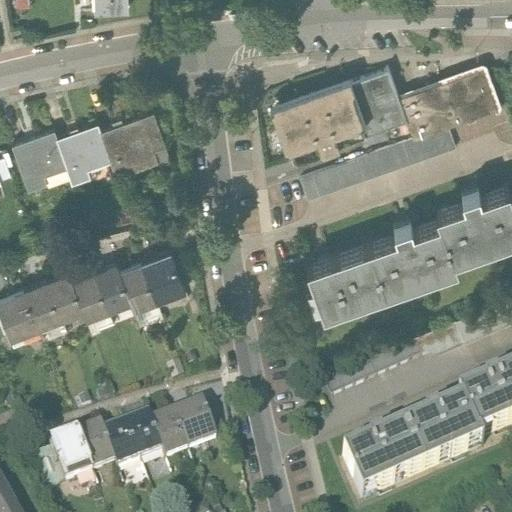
[(93,0),(94,8),(127,7),(126,0),(93,0)]
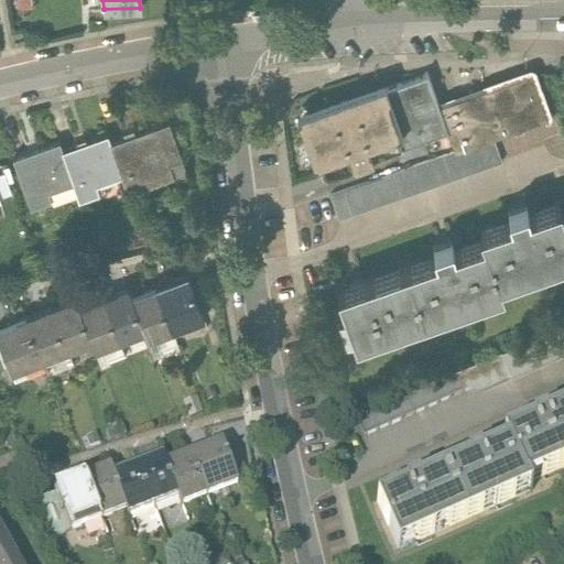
[(510,79),(484,89),(500,134),(546,118),(530,73),(510,79)]
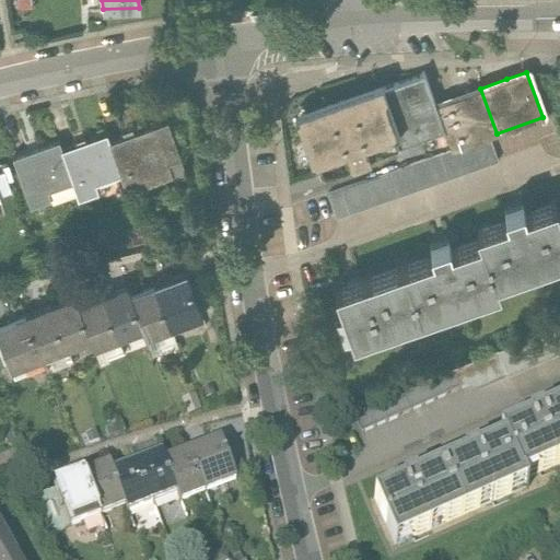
[(310,107),(290,114),(301,144),(291,149),(295,159),(299,165),(314,160),(319,174),(349,163),(350,165),(370,159),(369,156),(443,129),(434,105),(423,74),(404,81),(383,89),(381,83),(372,86),(341,95),(310,107)]
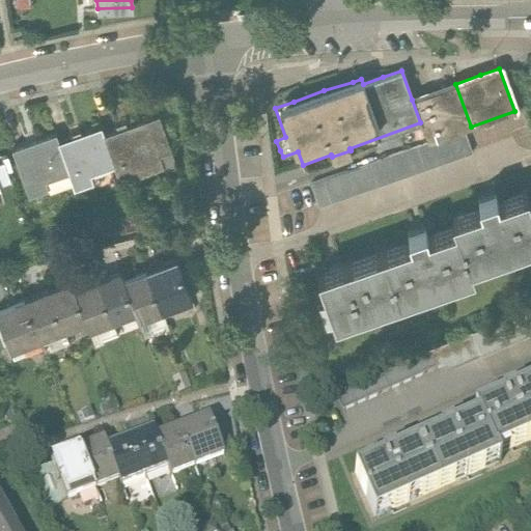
[(464,129),(471,127),(455,84),(425,94),(412,100),(420,122),(427,142),(464,129)]
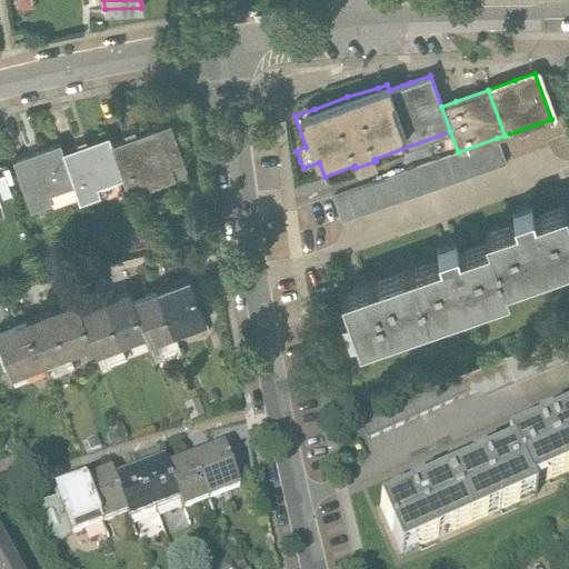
[(130,140),(110,147),(121,181),(127,198),(173,182),(176,187),(189,181),(170,126),(136,138),(130,140)]
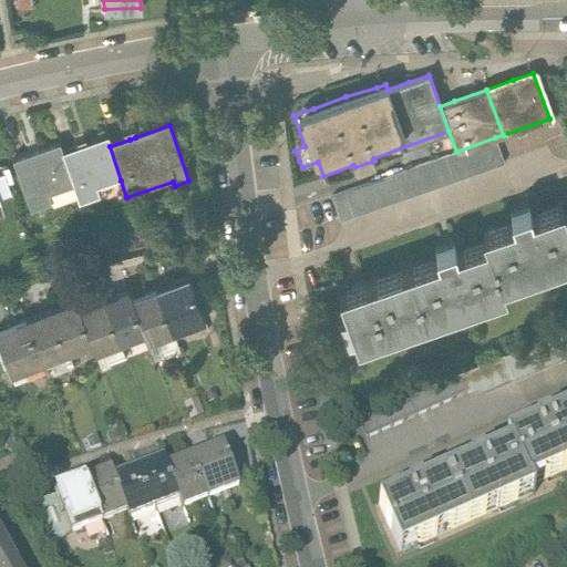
[(456,152),(332,196),(341,220),(504,161),(495,137),(456,152)]
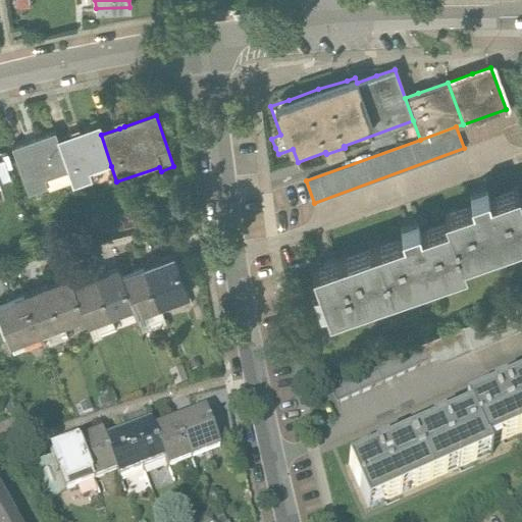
[(75,136),(57,143),(67,174),(72,188),(72,189),(91,183),(89,175),(111,166),(101,135),(99,127),(80,135),(75,136)]
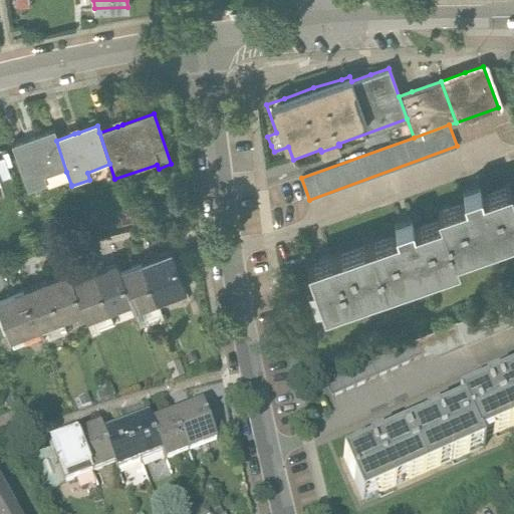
[(43,180),(66,172),(56,141),(53,134),(34,140),(30,142),(14,147),(11,148),(21,177),(27,193),(46,187),(43,180)]
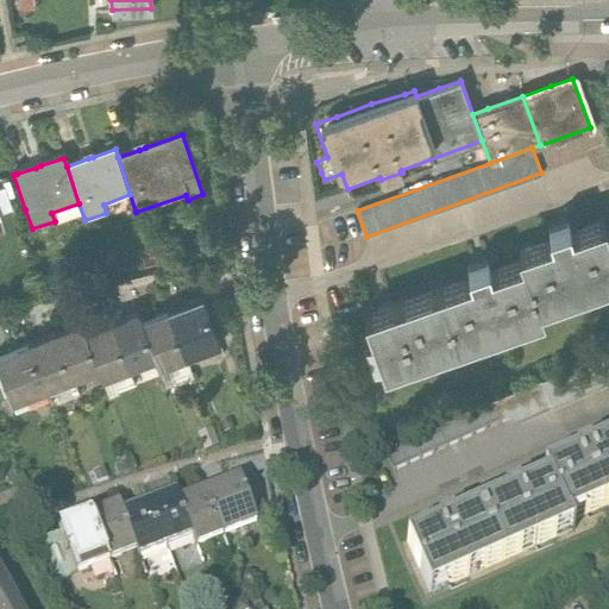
[(521,258),(538,301),(608,275),(608,237),(602,219),(570,231),(567,224),(563,225),(548,230),(551,237),(519,249),(521,258)]
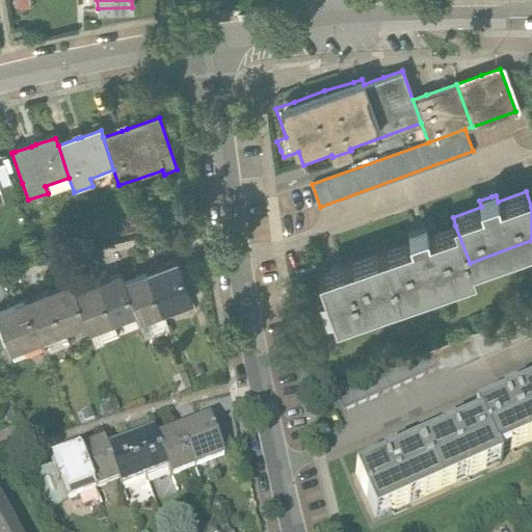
[(410,241),(382,251),(399,297),(473,271),(470,263),(455,225),(427,236),(425,230),(421,231),(408,236),(410,241)]
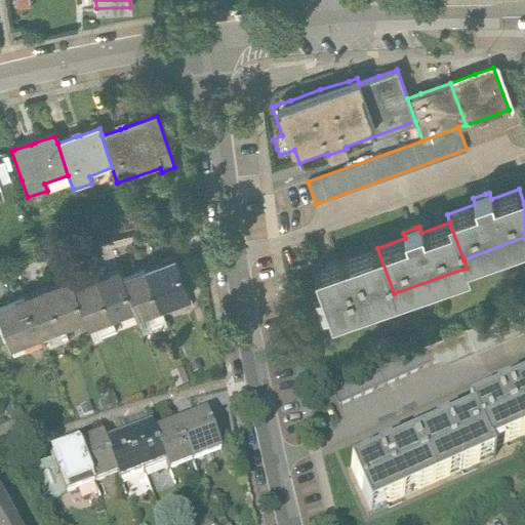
[(330,317),(394,293),(377,248),(333,264),(322,268),(314,271),(330,317)]
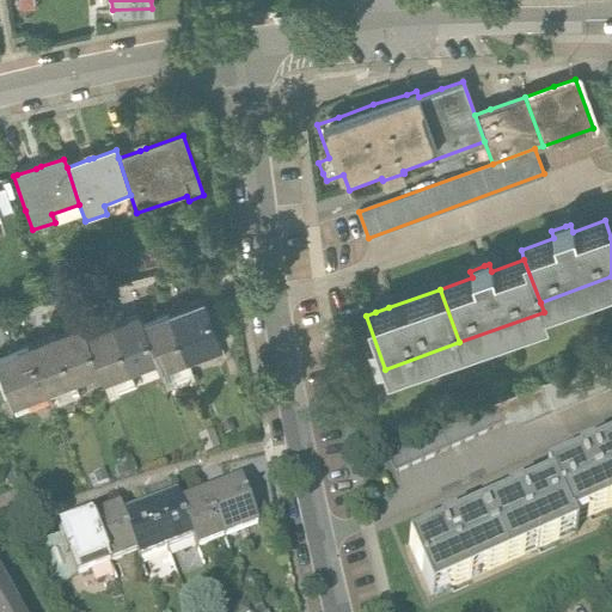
[(183,307),(169,313),(185,360),(220,347),(202,300),(183,307)]
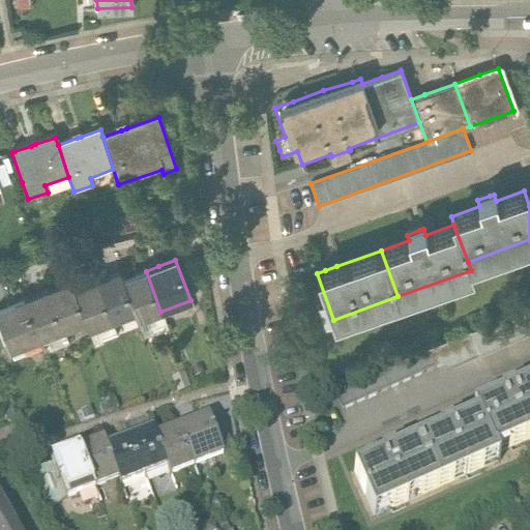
[(138,320),(160,312),(146,271),(139,273),(122,281),(135,313),(138,320)]
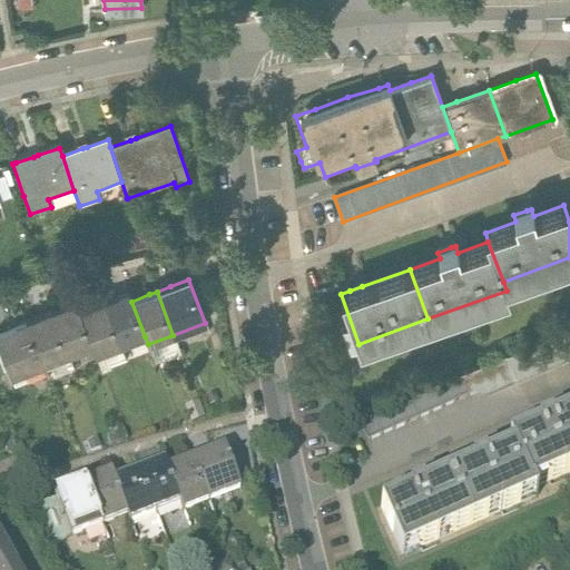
[(112,300),(104,303),(120,345),(145,336),(131,302),(128,293),(112,300)]
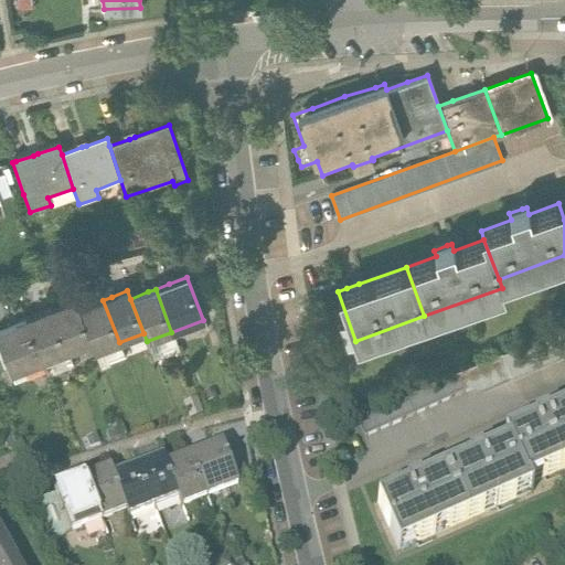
[(94,352),(119,342),(103,300),(93,304),(77,309),(92,344),(94,352)]
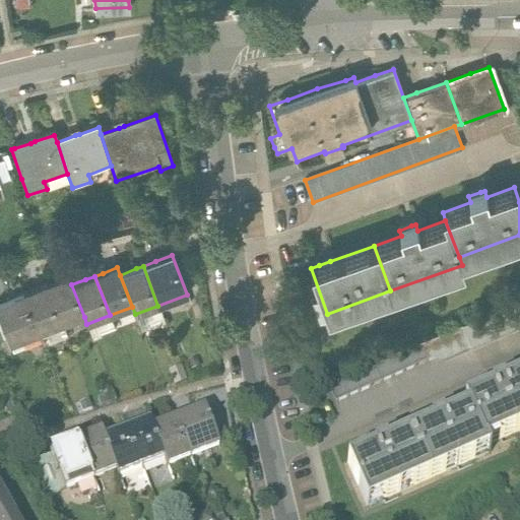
[(55,282),(46,285),(61,325),(84,317),(71,284),(69,277),(55,282)]
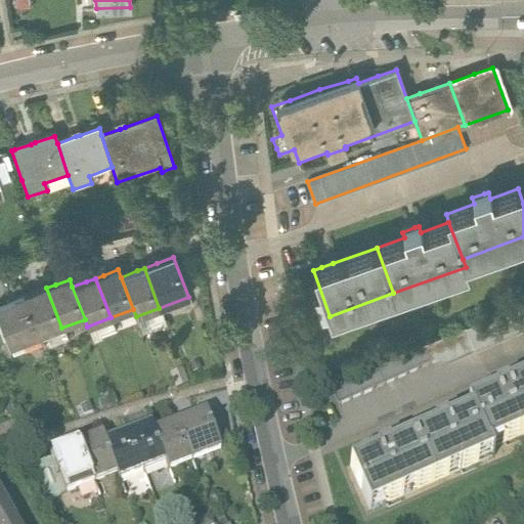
[(39,336),(61,328),(46,288),(34,293),(24,296),(39,336)]
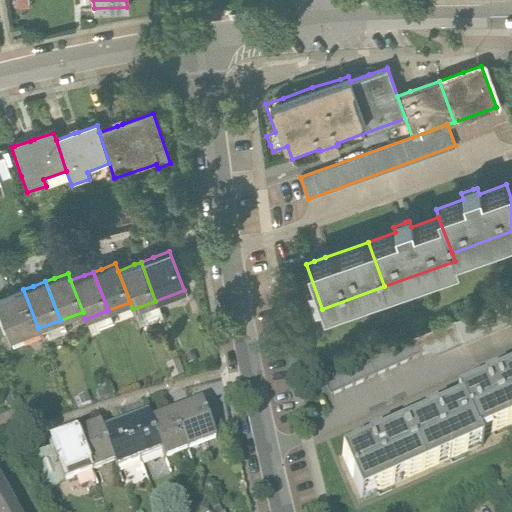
[(8,339),(38,328),(23,289),(6,296),(0,297),(0,317),(7,336),(8,339)]
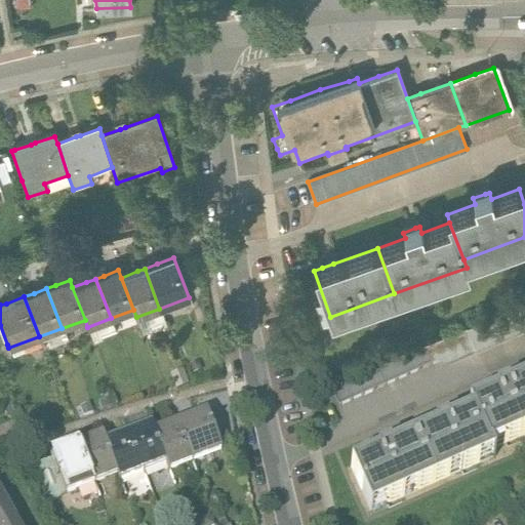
[(524,299),(327,386),(337,408),(524,326),(524,299)]
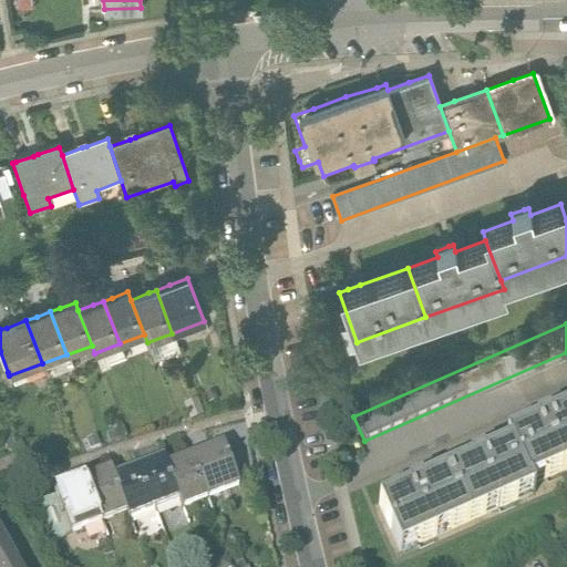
[(197,402),(184,406),(189,421),(202,416),(197,402)]
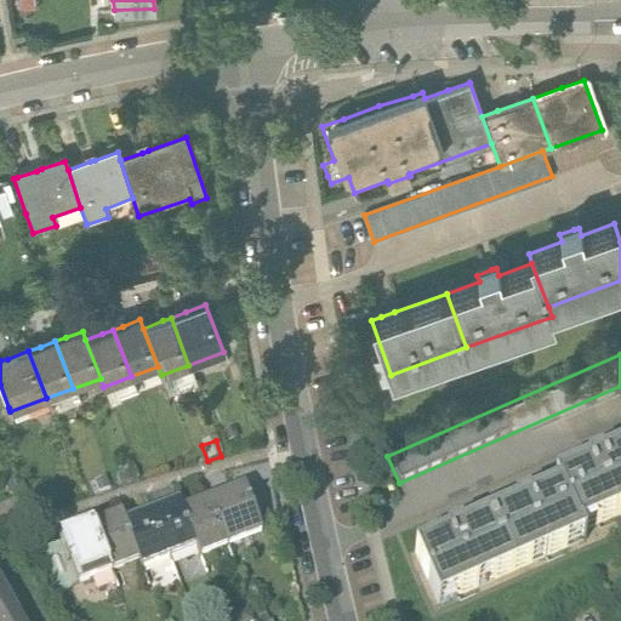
[(559,494),(577,536),(620,517),(620,456),(594,468),(556,485),(559,494)]
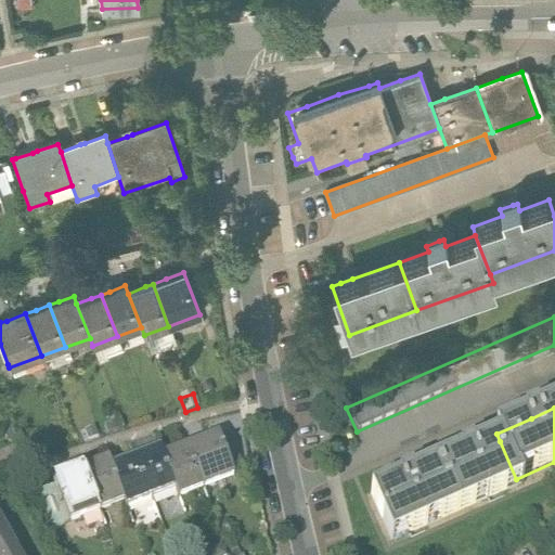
[(199,442),(188,448),(204,491),(234,480),(231,470),(217,436),(199,442)]
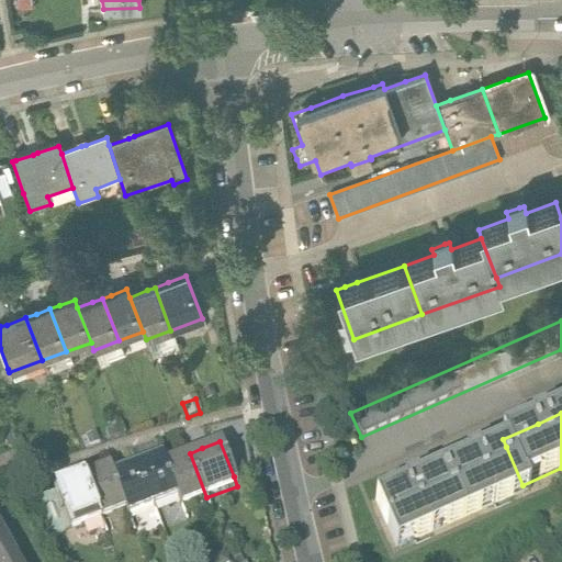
[(441,475),(461,521),(526,494),(523,485),(506,447),(472,461),(441,475)]
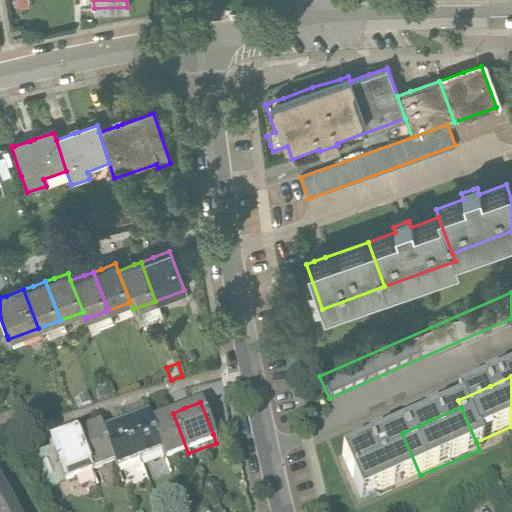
[(165,462),(188,453),(173,413),(163,416),(150,421),(162,454),(165,462)]
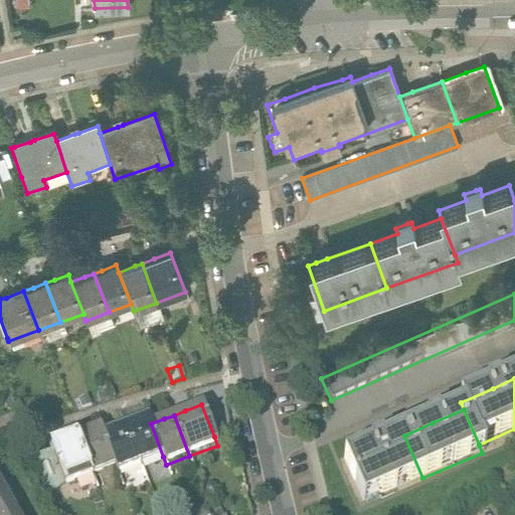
[(126,424),(141,465),(163,457),(151,423),(148,416),(132,422),(126,424)]
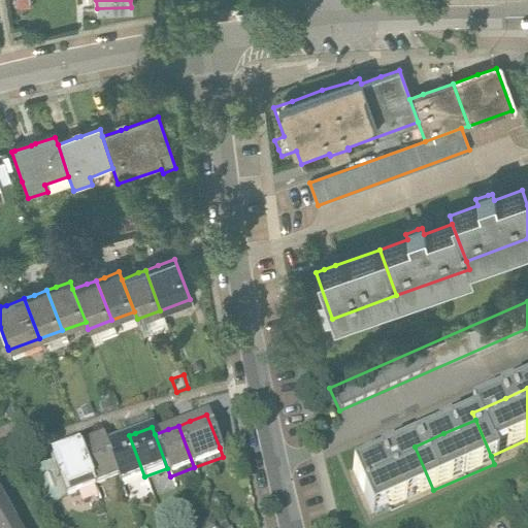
[(144,476),(129,435),(121,438),(105,444),(118,480),(120,487),(144,476)]
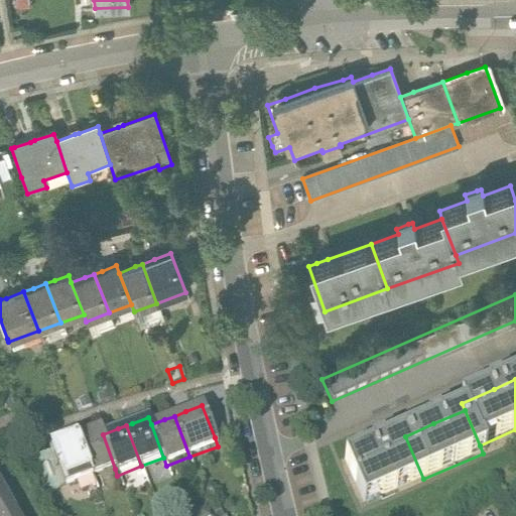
[(77,436),(93,477),(115,469),(103,434),(100,426),(86,432),(77,436)]
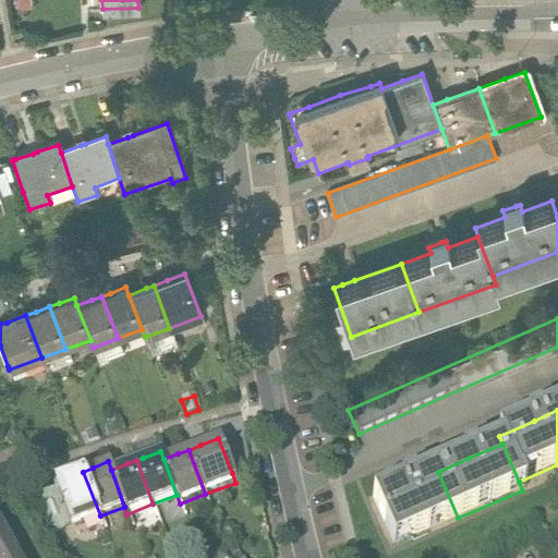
[(100,516),(83,472),(71,476),(52,484),(69,526),(100,516)]
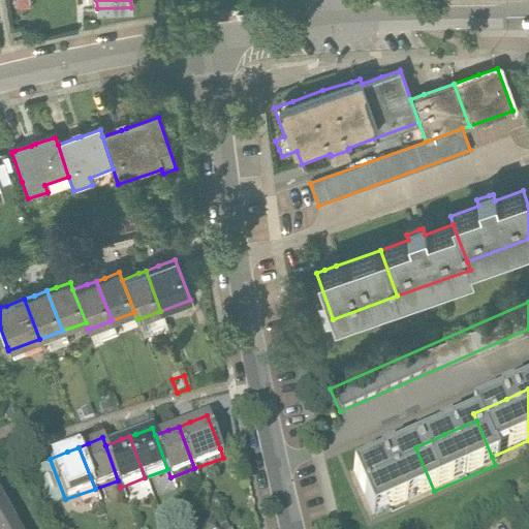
[(434,491),(415,447),(386,459),(354,473),(373,518),(434,491)]
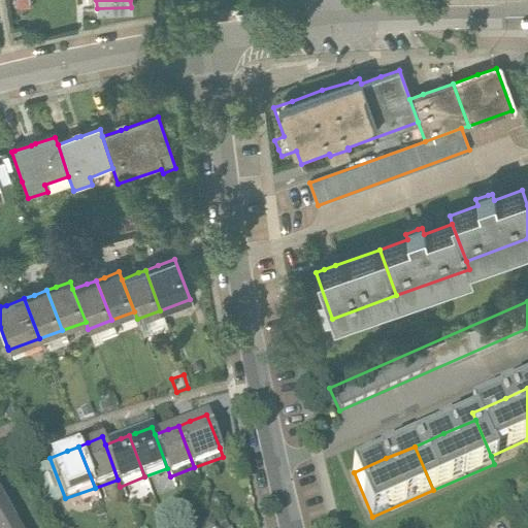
[(0,527),(17,527),(0,498),(0,527)]
